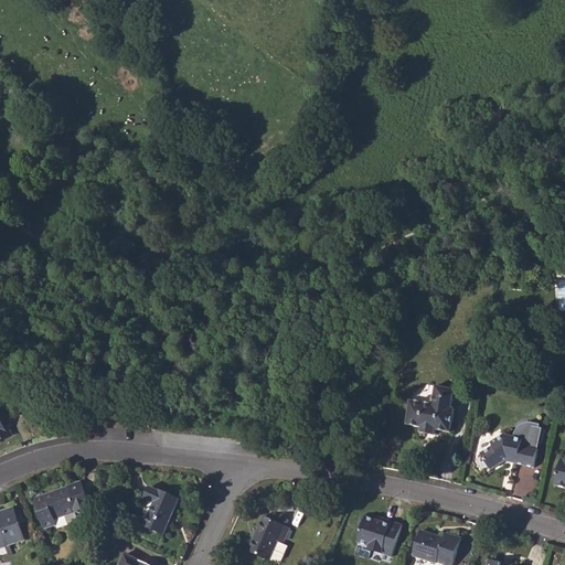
[(413,401),(407,424),(423,426),(422,433),(436,436),(437,430),(452,433),(457,409),(454,408),(458,391),(439,387),(436,405),(413,401)]
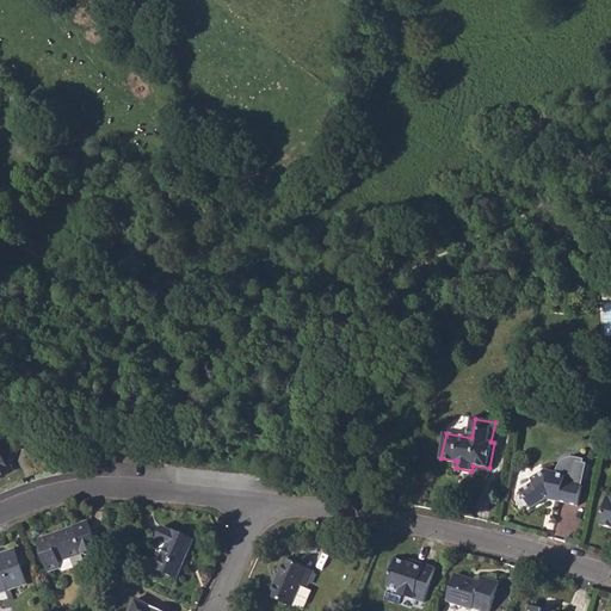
[(2,455),(11,474),(16,473),(11,463),(8,463),(4,454),(2,455)]
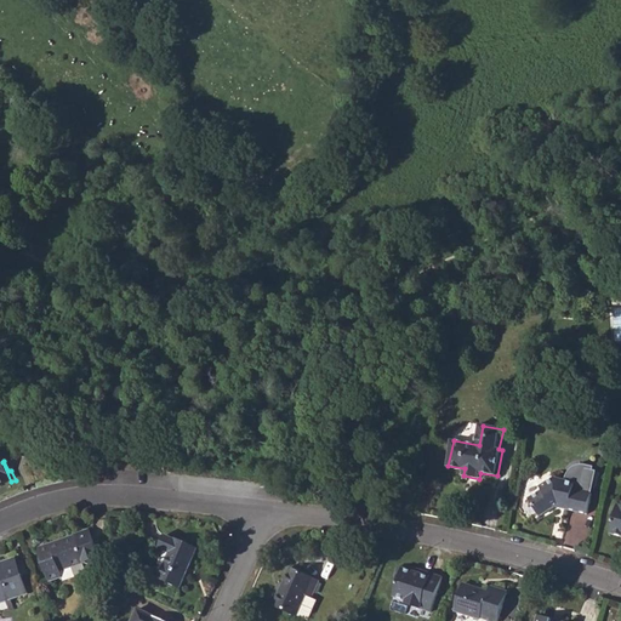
[(3,462),(0,462),(0,486),(11,482),(3,462)]
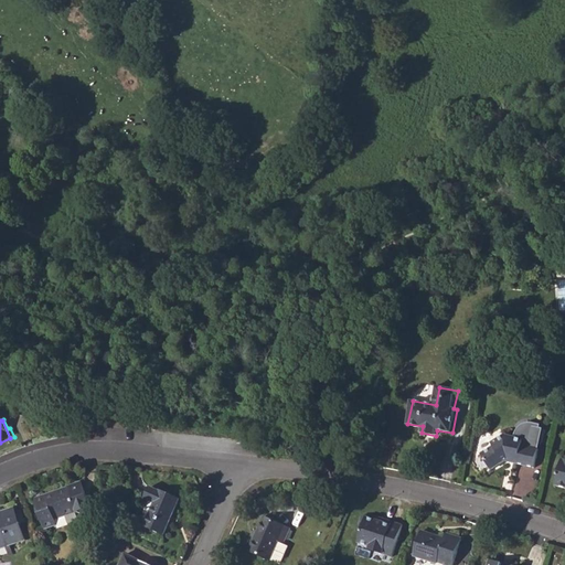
[(494,448),(481,456),(491,471),(508,459),(513,460),(513,464),(534,468),(543,429),(534,427),(534,424),(533,424),(532,424),(531,423),(530,423),(529,423),(528,423),(526,424),(525,424),(524,424),(523,425),(522,425),(521,426),(520,426),(519,427),(519,428),(518,428),(518,429),(516,429),(516,430),(515,432),(515,433),(514,435),(514,436),(514,437),(514,438),(504,436),(492,445),(494,448)]
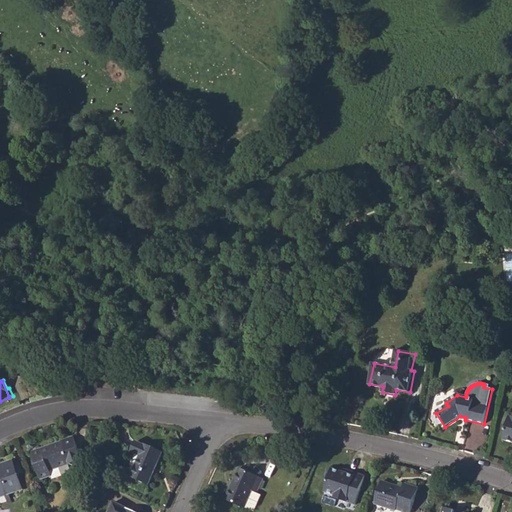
[(503,440),(511,441),(511,417),(509,417),(503,440)]
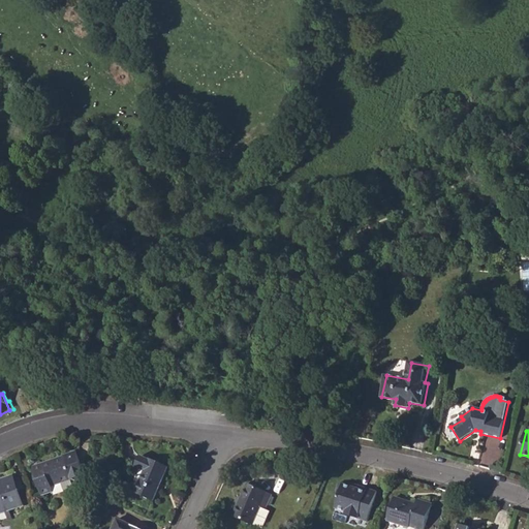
[(32,467),(41,496),(53,492),(52,487),(70,480),(72,479),(76,483),(87,479),(76,452),(64,456),(64,457),(50,462),(51,465),(44,467),(43,464),(32,467)]
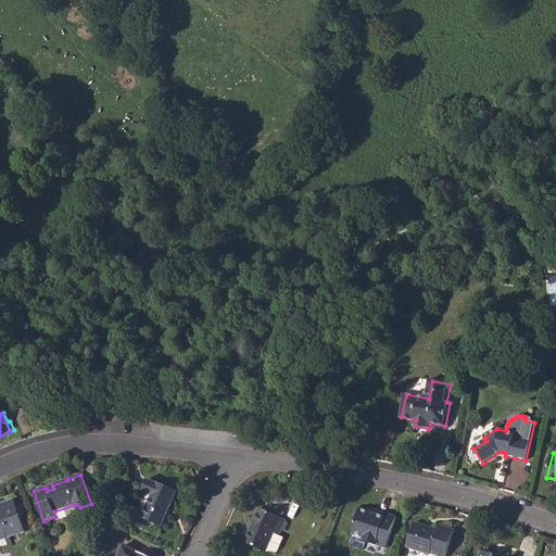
[(147,508),(141,519),(161,528),(176,492),(158,483),(156,485),(148,481),(142,492),(147,494),(152,496),(147,508)]
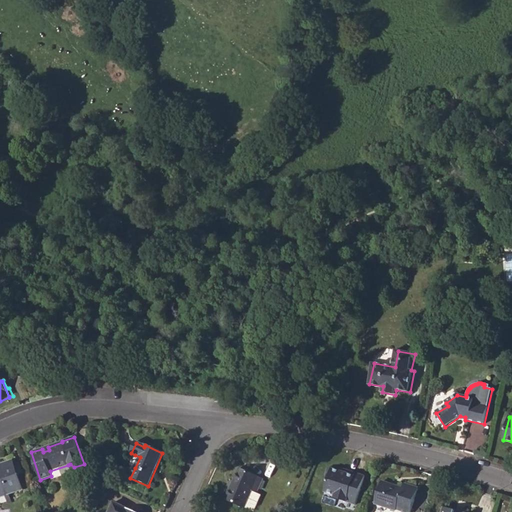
[(131,466),(135,468),(140,457),(135,455),(131,466)]
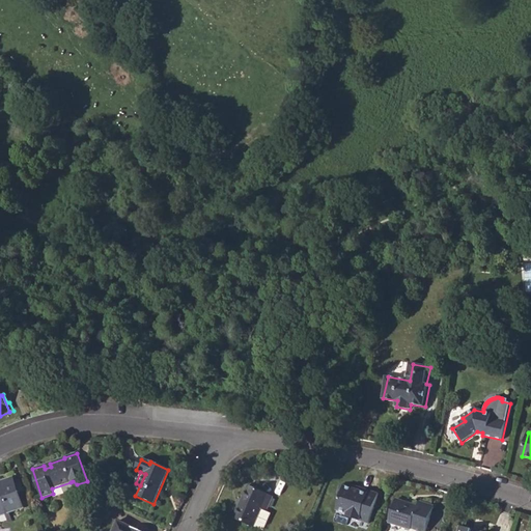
[(0,515),(6,513),(9,512),(23,508),(14,479),(0,482),(0,515)]
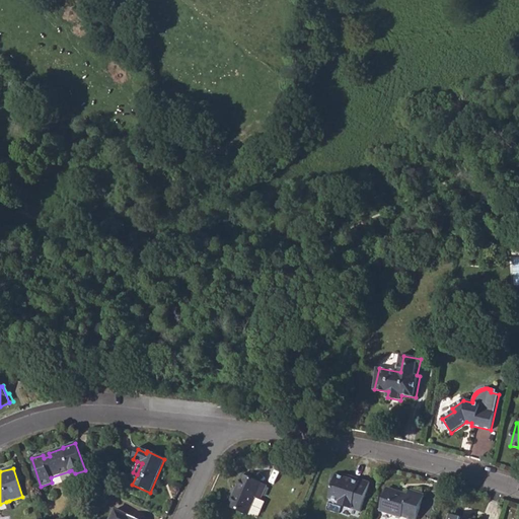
[(41,487),(42,490),(72,480),(69,471),(51,477),(52,483),(41,487)]
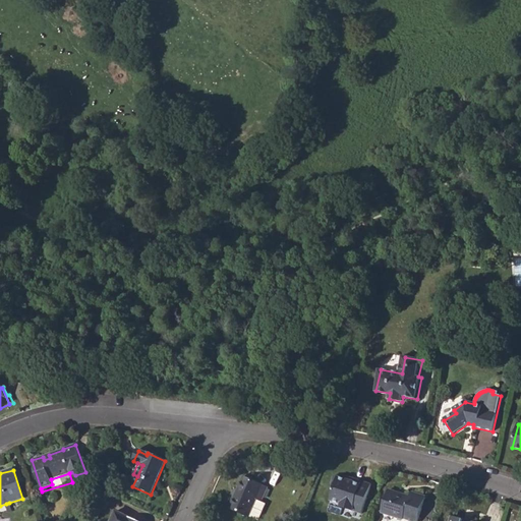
[(248,516),(256,500),(262,502),(264,497),(267,489),(268,487),(243,476),(229,509),(248,517),(248,516)]
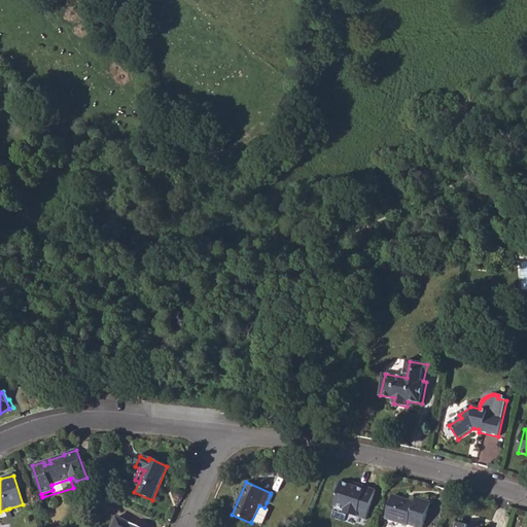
[(375,490),(358,484),(356,488),(337,482),(335,490),(338,492),(334,506),(344,510),(344,512),(365,519),(375,490)]
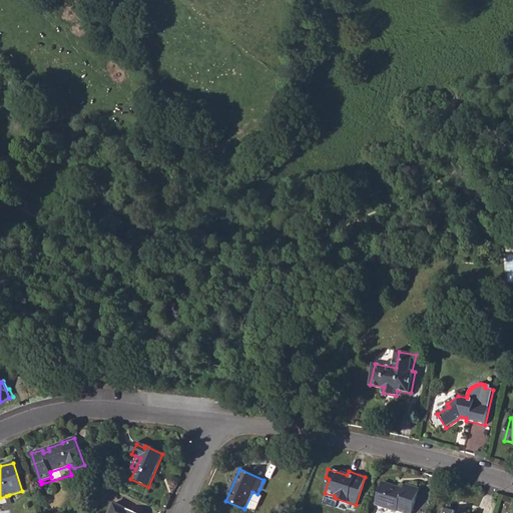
[(389,509),(390,506),(397,509),(397,510),(405,512),(412,512),(420,490),(406,485),(405,489),(399,487),(398,491),(391,489),(392,485),(383,482),(375,505),(389,509)]
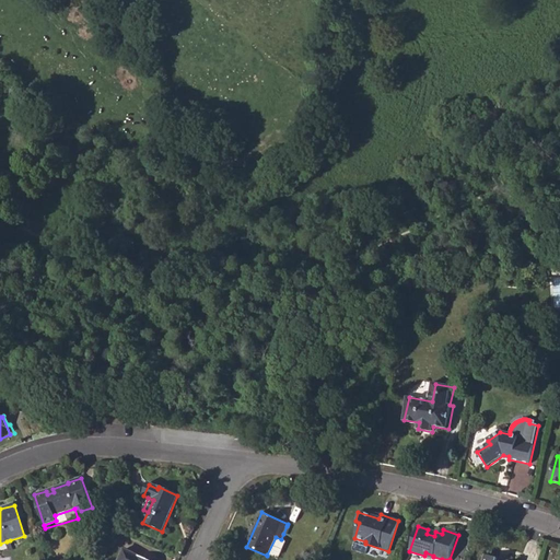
[(267,555),(278,559),(287,541),(281,539),(276,537),(267,555)]
